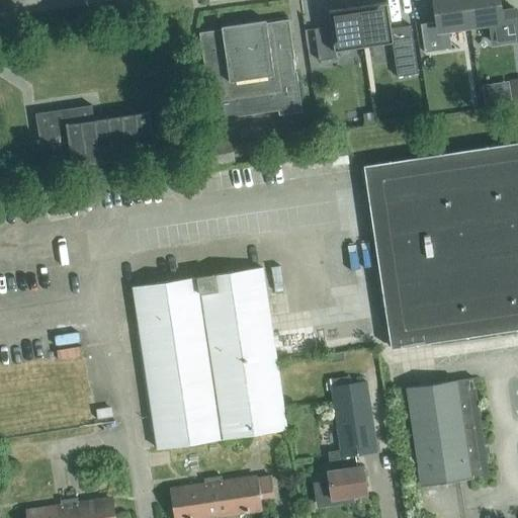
[(469,25),(465,0),(435,0),(440,30),(469,25)]
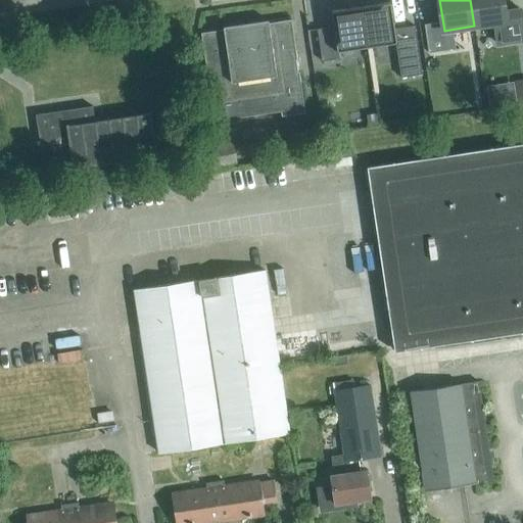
[(504,11),(501,0),(470,0),(474,26),(494,22),(497,43),(522,39),(522,25),(521,9),(504,11)]
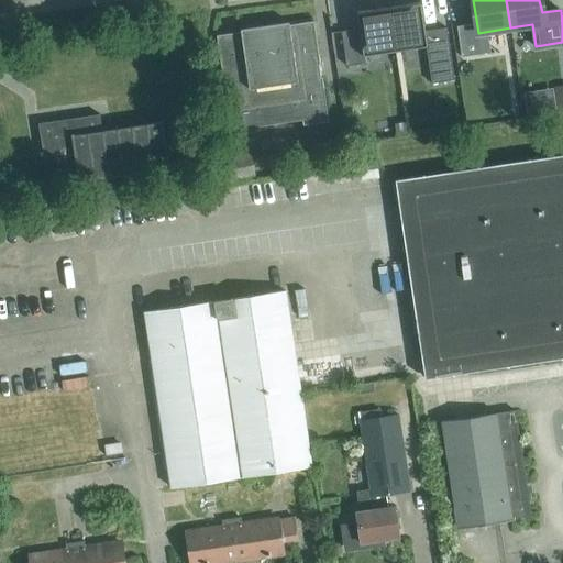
[(421,2),(388,7),(396,53),(427,48),(431,83),(454,79),(446,28),(426,31),(421,2)]
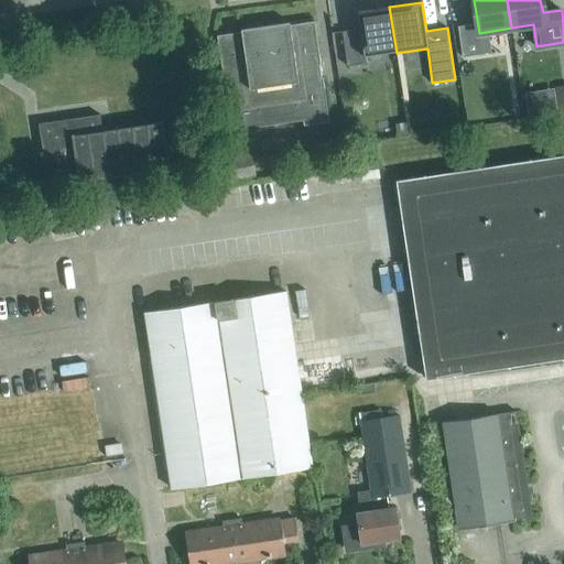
[(397,53),(389,7),(357,12),(359,31),(343,33),(347,68),(367,65),(366,57),(397,53)]
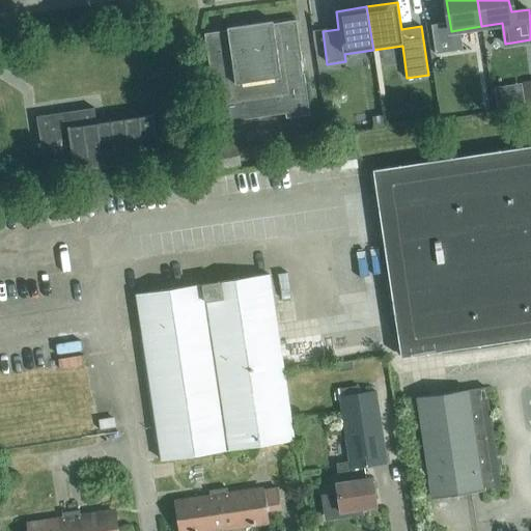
[(204,33),(219,131),(243,127),(242,121),(286,114),(287,120),(311,117),(296,19),(271,23),(271,21),(229,27),(229,29),(204,33)]
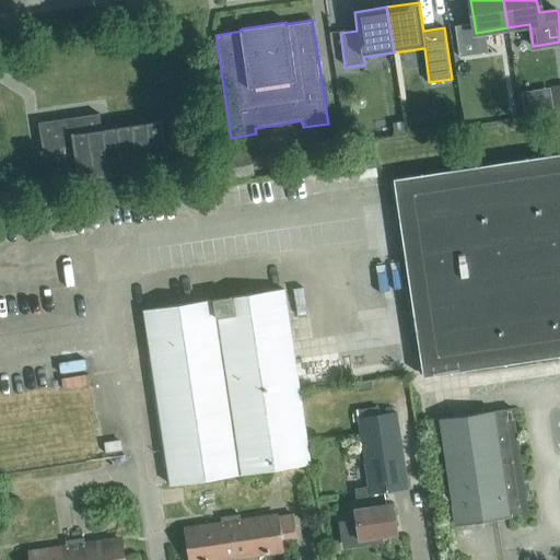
[(79,182),(167,168),(161,119),(101,128),(98,113),(38,123),(47,185),(78,179),(79,182)]
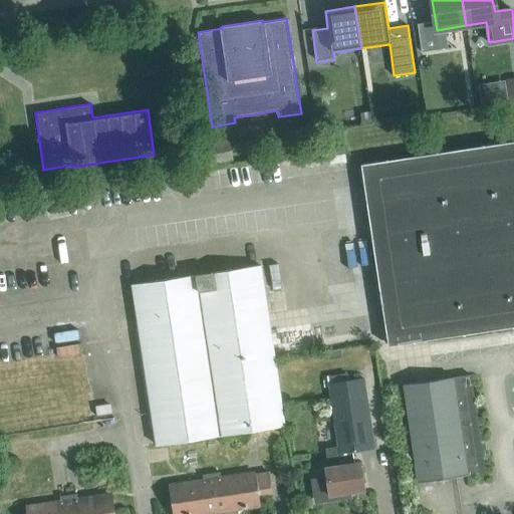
[(370,109),(359,111),(361,124),(372,122),(370,109)]
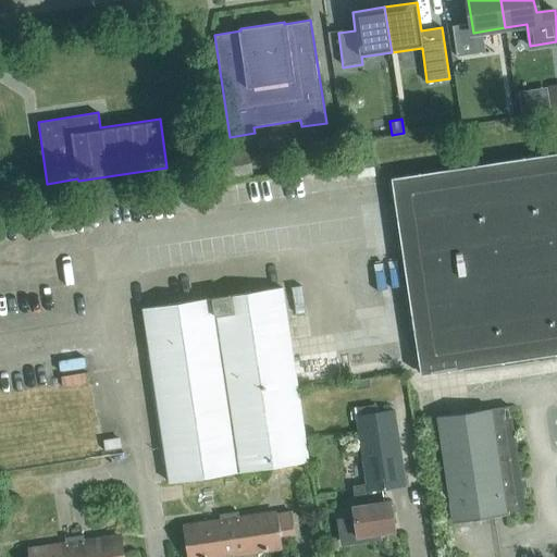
[(250,152),(225,157),(226,168),(251,164),(250,152)]
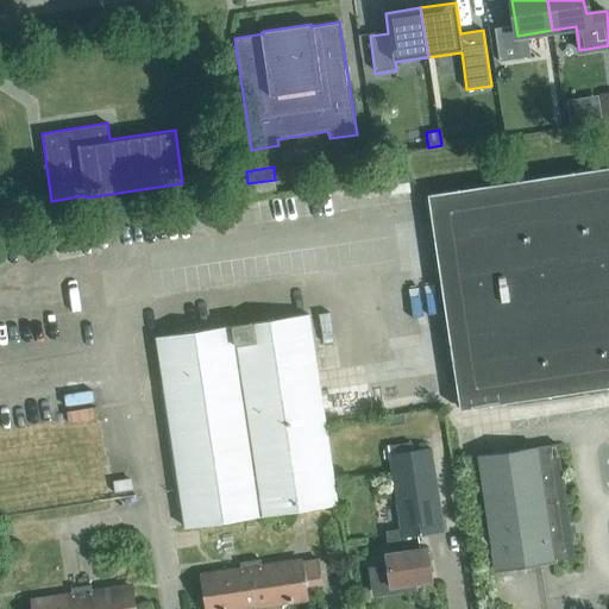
[(608,167),(608,168),(428,194),(460,409),(608,385),(608,167)]
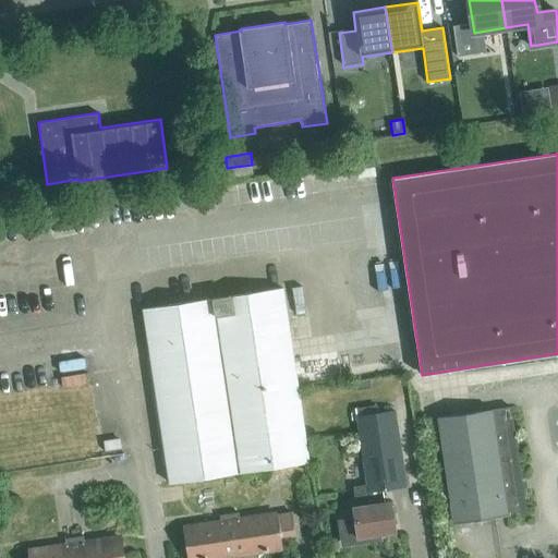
[(169,482),(308,461),(282,288),(143,308),(169,482)]
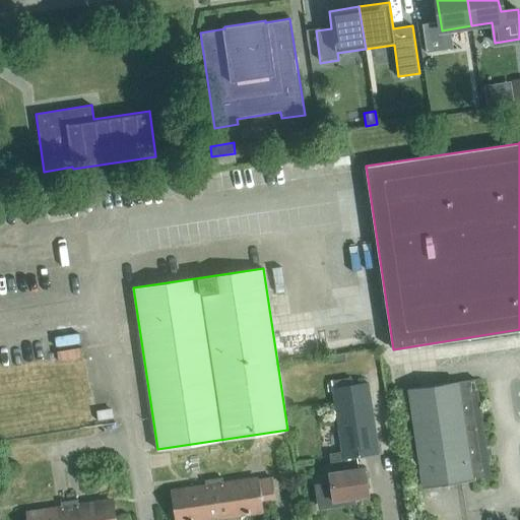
[(368,382),(353,385),(352,376),(331,380),(332,388),(341,451),(329,453),(332,472),(329,473),(331,483),(318,485),(317,485),(320,506),(352,502),(352,500),(351,500),(351,497),(368,495),(364,467),(358,468),(356,456),(379,452),(368,382)]
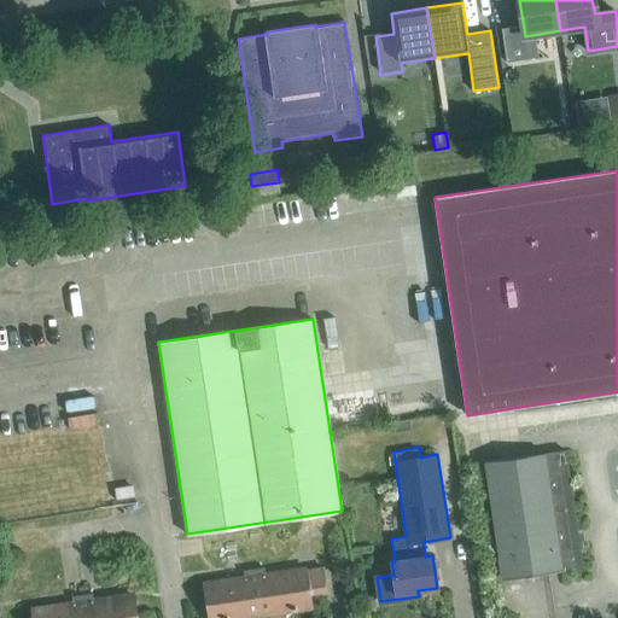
[(502,578),(583,566),(565,450),(485,462),(502,578)]
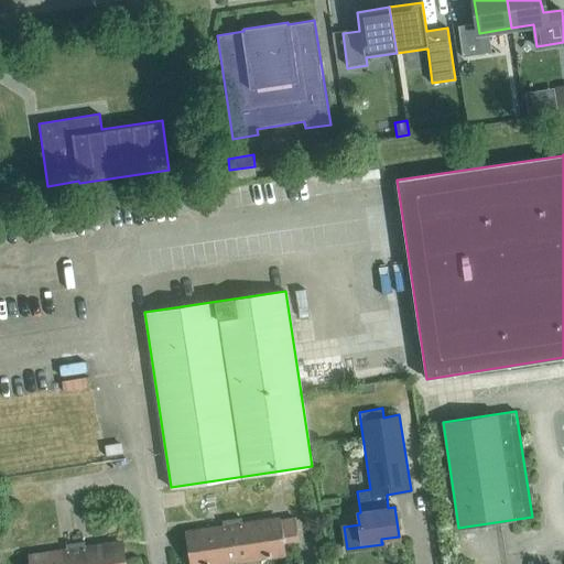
[(297,540),(294,518),(241,525),(240,518),(231,519),(238,560),(283,553),(282,542),(297,540)]
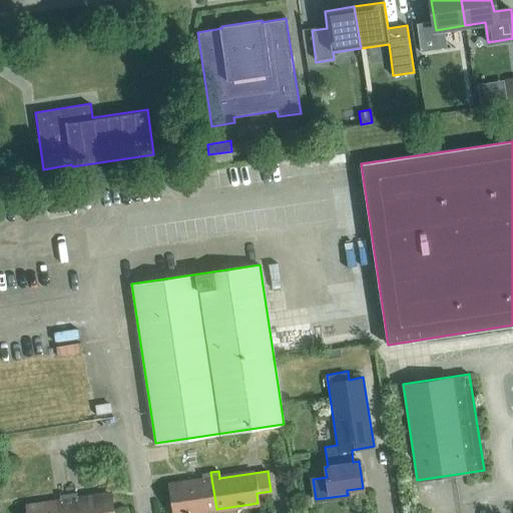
[(188,512),(216,509),(210,472),(202,473),(203,480),(170,485),(173,512),(188,512)]
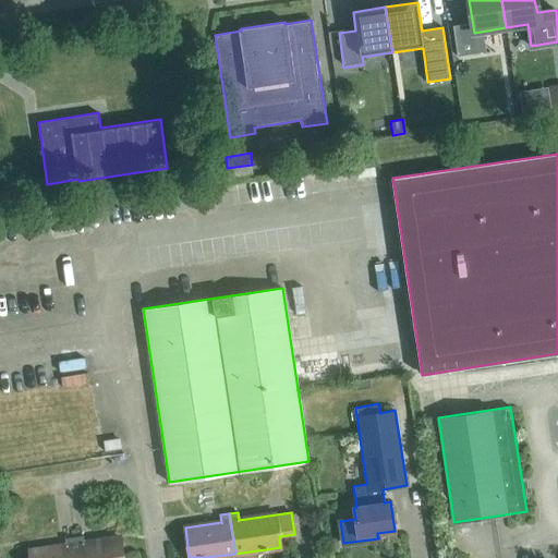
[(83,535),(73,536),(76,557),(122,557),(120,537),(84,543),(83,535)]
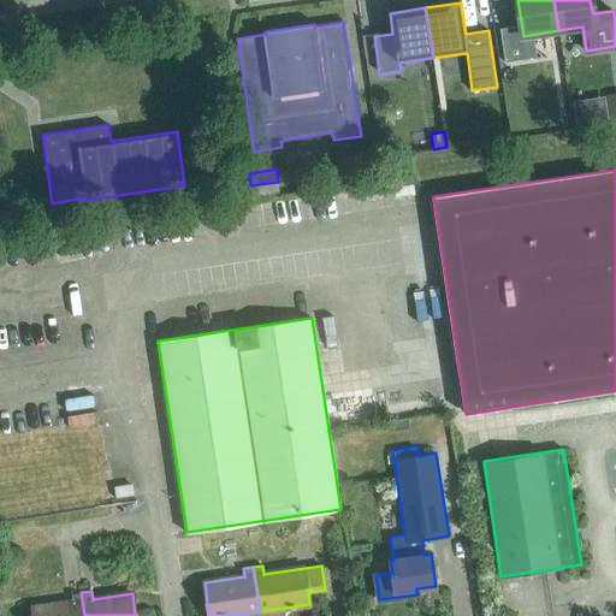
[(84,615),(81,592),(71,594),(72,603),(33,609),(33,615),(84,615)]
